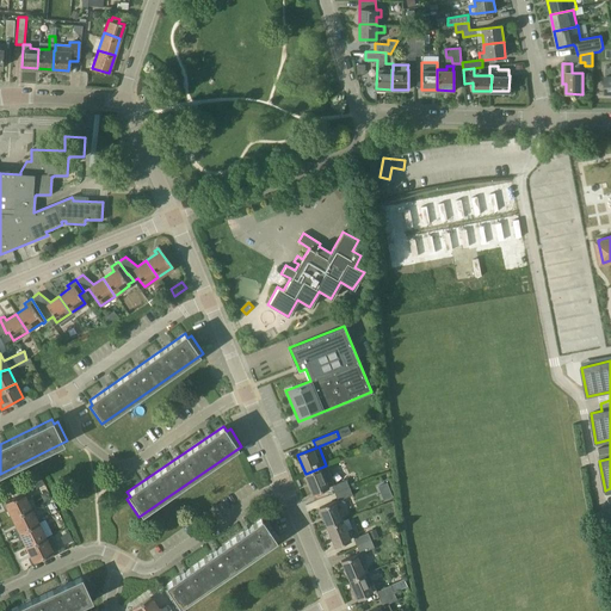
[(306,474),(314,493),(328,487),(332,486),(334,493),(349,487),(346,480),(334,485),(326,466),(306,474)]
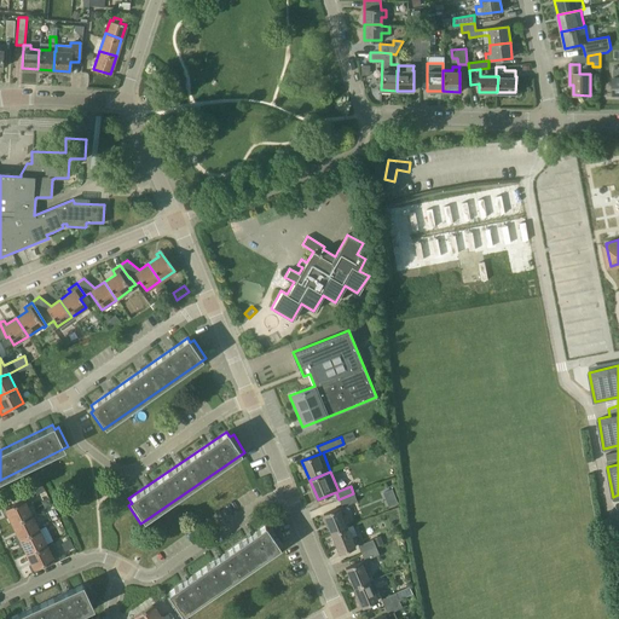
[(385,492),(391,507),(399,502),(393,489),(385,492)]
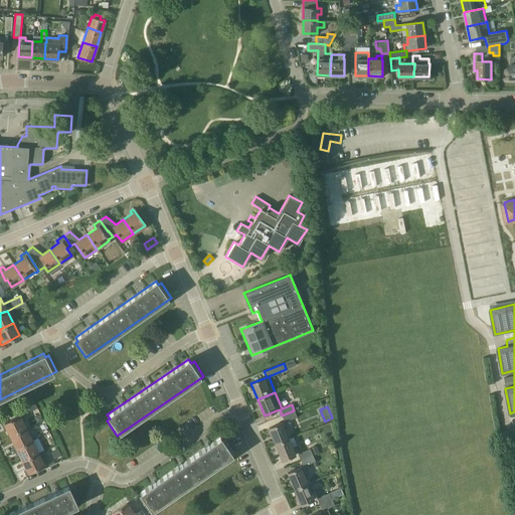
[(282,415),(285,421),(297,416),(294,410),(282,415)]
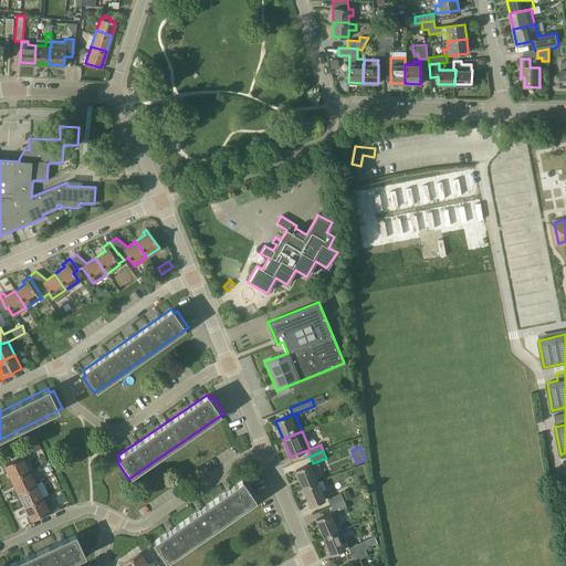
[(3,470),(7,469),(12,479),(28,470),(21,457),(1,465),(3,470)]
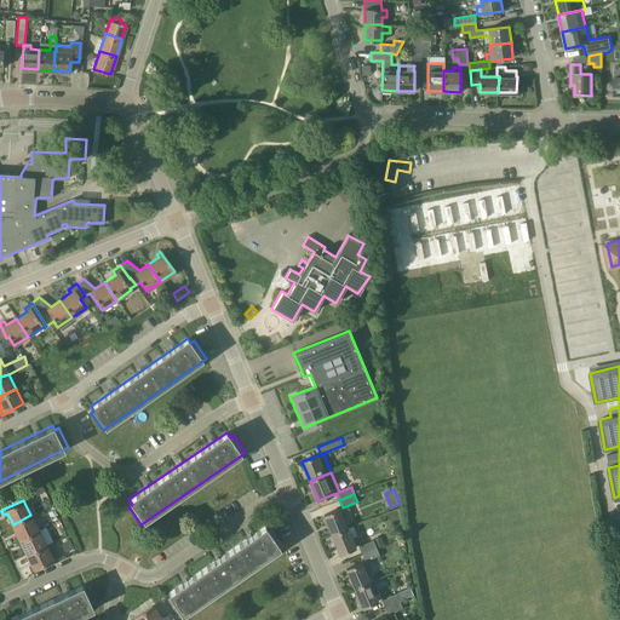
[(339,509),(325,515),(332,534),(346,528),(345,524),(350,522),(346,515),(343,517),(339,509)]
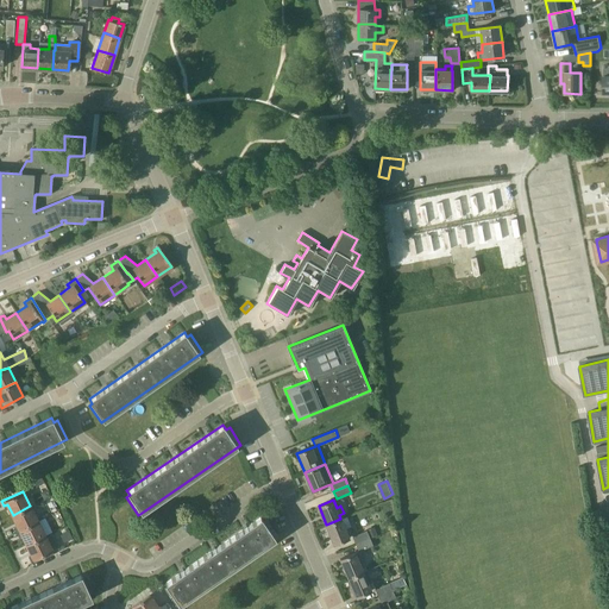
[(37,521),(30,506),(13,515),(18,525),(14,528),(16,531),(37,521)]
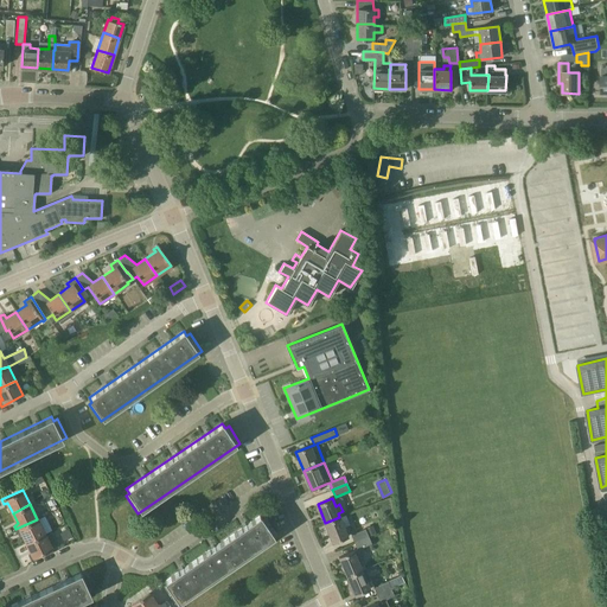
[(177,605),(243,558),(278,535),(266,518),(263,519),(260,515),(164,581),(167,586),(165,587),(177,605)]
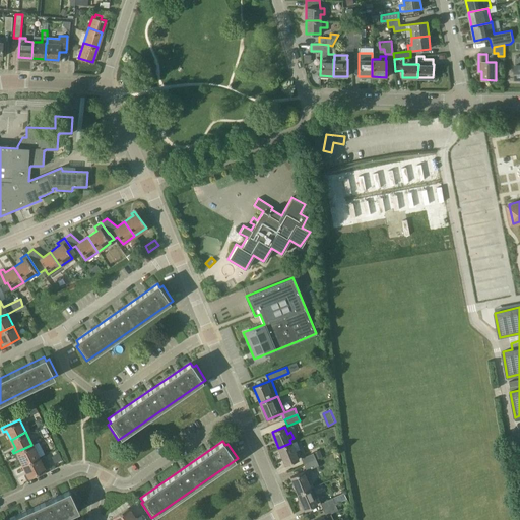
[(285,465),(298,459),(297,457),(301,456),(299,450),(295,452),(290,443),(278,448),(285,465)]
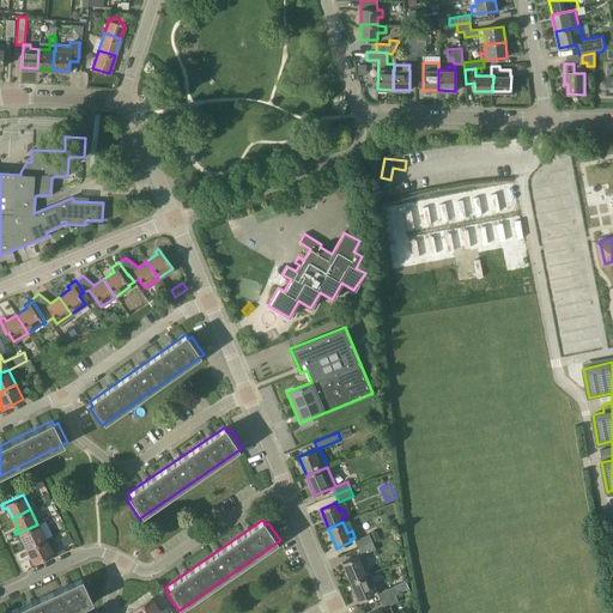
[(44,539),(37,525),(16,534),(18,539),(23,538),(28,547),(44,539)]
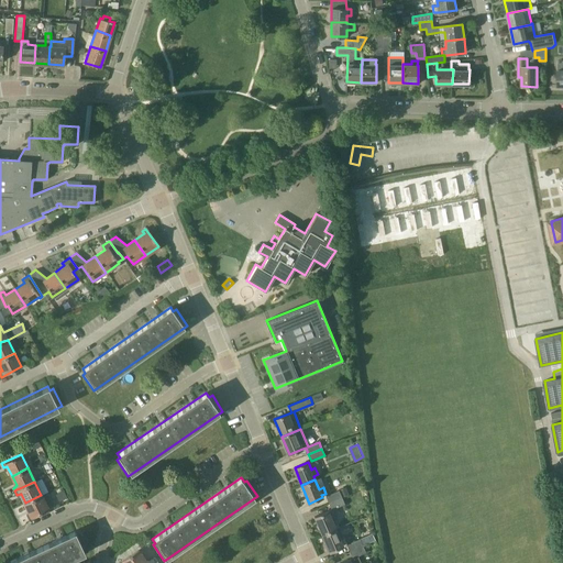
[(329,504),(342,498),(339,490),(326,496),(329,504)]
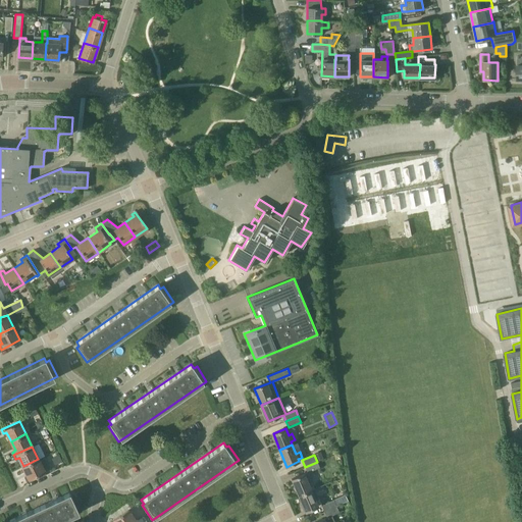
[(38,459),(23,466),(28,475),(24,477),(27,480),(44,472),(38,459)]
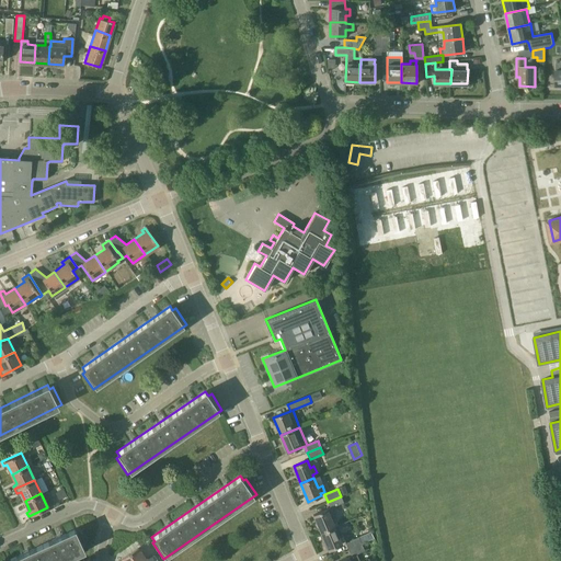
[(327,510),(313,515),(321,533),(338,525),(336,522),(334,515),(335,515),(332,507),(343,503),(341,496),(328,502),(330,508),(327,510)]
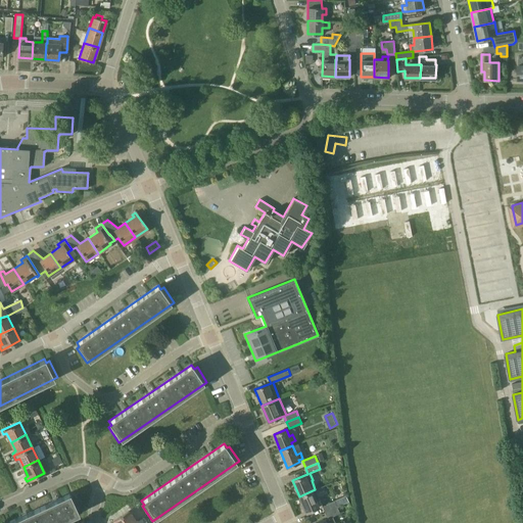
[(319,498),(315,489),(299,496),(306,513),(319,508),(318,506),(322,504),(319,498)]
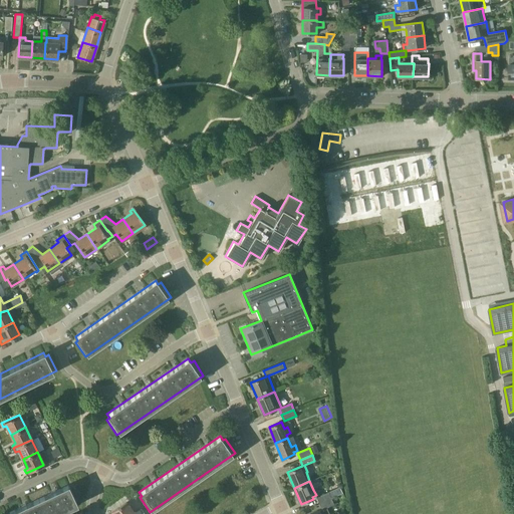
[(72,488),(69,489),(67,486),(8,513),(58,513),(80,504),(72,488)]
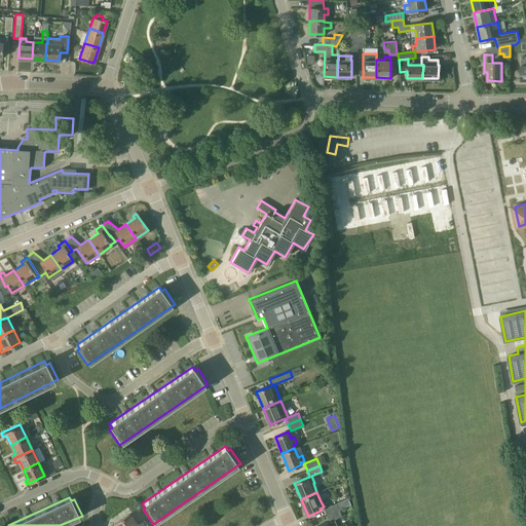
[(336,503),(324,509),(327,516),(339,511),(336,503)]
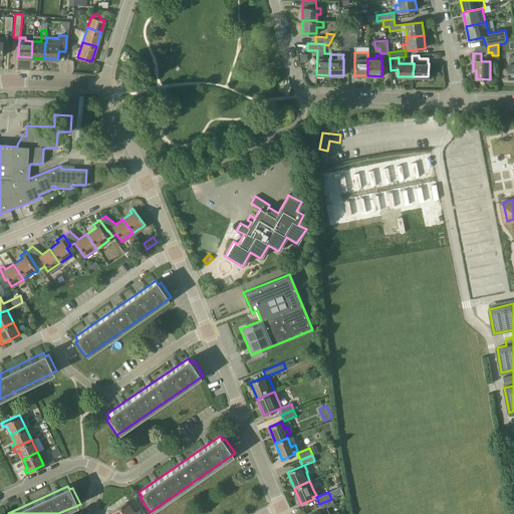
[(321,510),(311,513),(329,513),(326,507),(333,504),(331,499),(319,504),(321,510)]
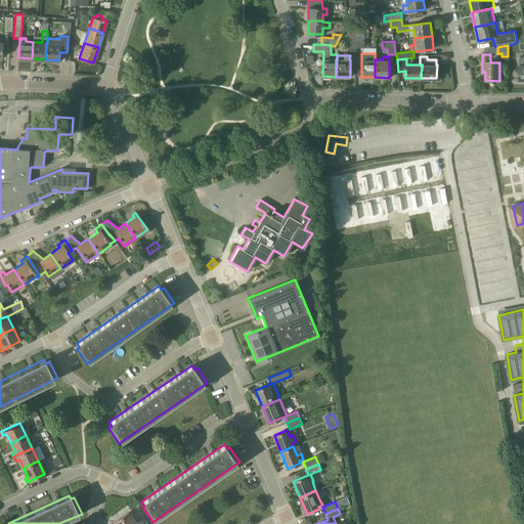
[(134,523),(136,523),(128,511),(111,523),(134,523)]
